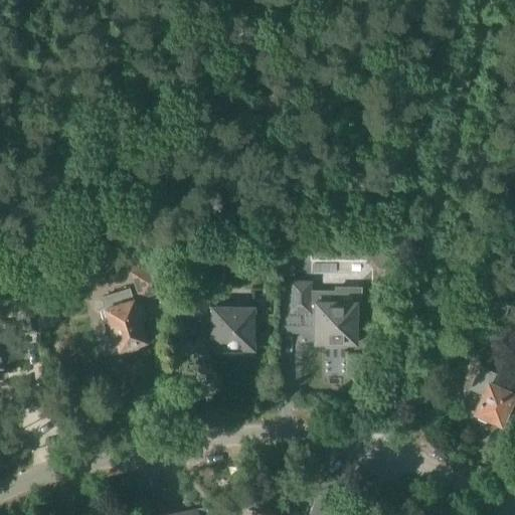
[(292,274),(292,261),(292,260),(281,260),(280,274),(292,275),(292,274)]
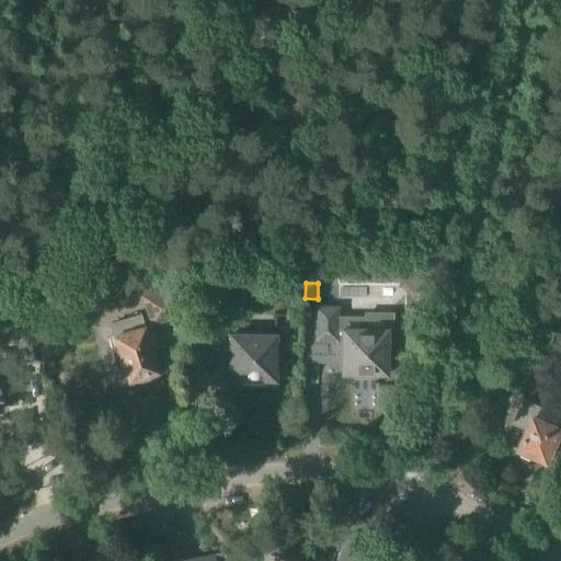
[(176,286),(144,296),(152,323),(185,312),(176,286)]
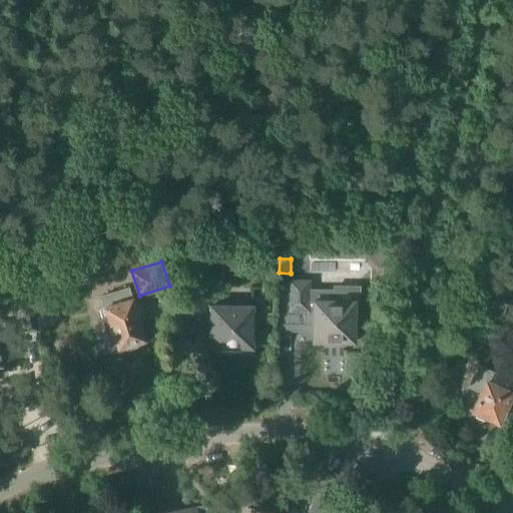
[(333,292),(310,291),(310,281),(278,281),(278,310),(289,310),(289,325),(303,325),(303,331),(304,331),(304,330),(314,330),(313,342),(324,343),(324,347),(344,347),(344,343),(355,343),(355,301),(333,301),(333,292)]
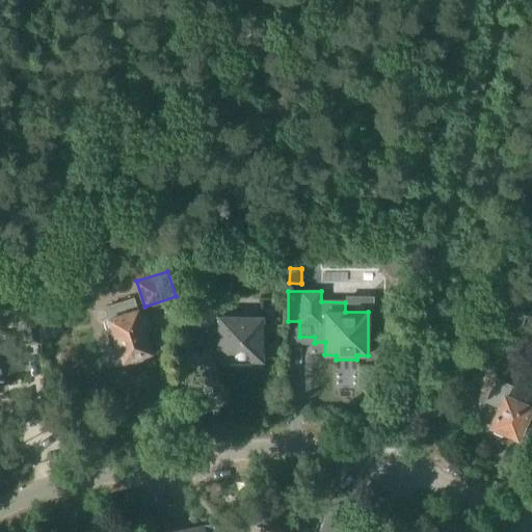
[(215,296),(193,295),(193,328),(208,328),(208,348),(218,348),(218,360),(230,360),(230,364),(250,365),(250,361),(262,361),(262,317),(215,317),(215,296)]
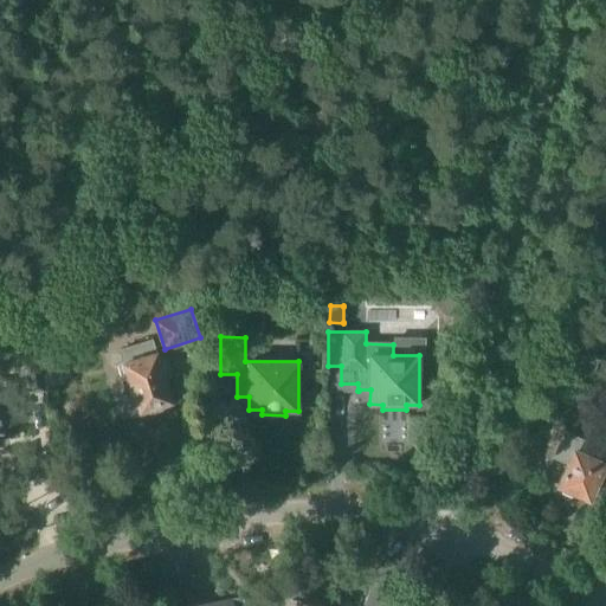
[(121,378),(126,394),(116,398),(122,418),(140,412),(140,411),(147,408),(150,412),(163,408),(165,403),(171,401),(152,340),(120,349),(128,375),(121,378)]
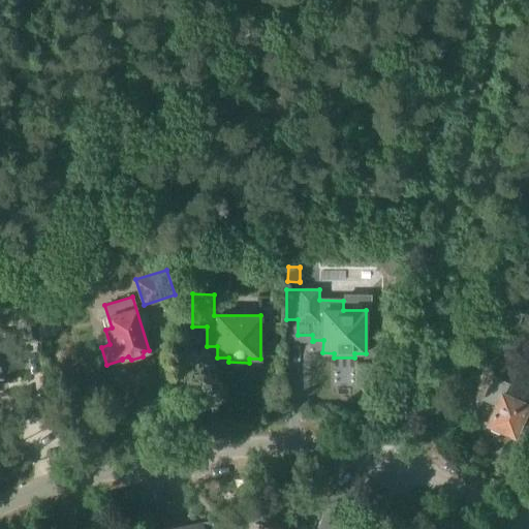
[(496,405),(487,425),(489,426),(489,427),(490,431),(497,434),(501,433),(502,432),(514,437),(522,419),(526,422),(528,423),(528,394),(493,378),(484,399),(496,405)]
